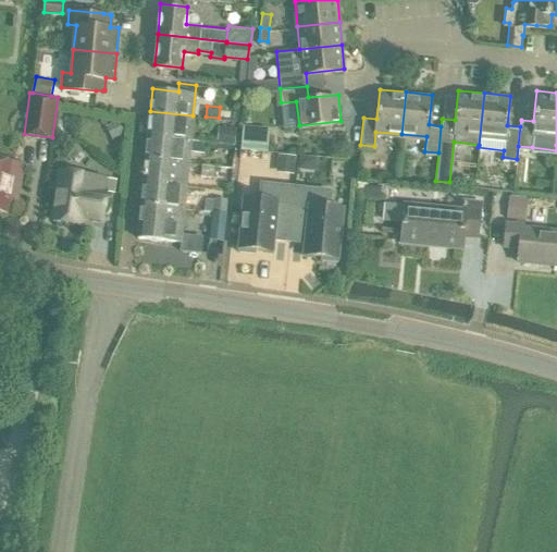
[(190,138),(193,115),(150,111),(148,134),(190,138)]
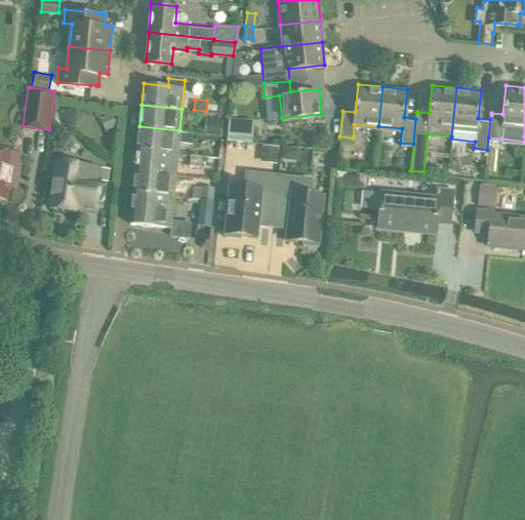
[(111,111),(99,116),(106,128),(116,122),(111,111)]
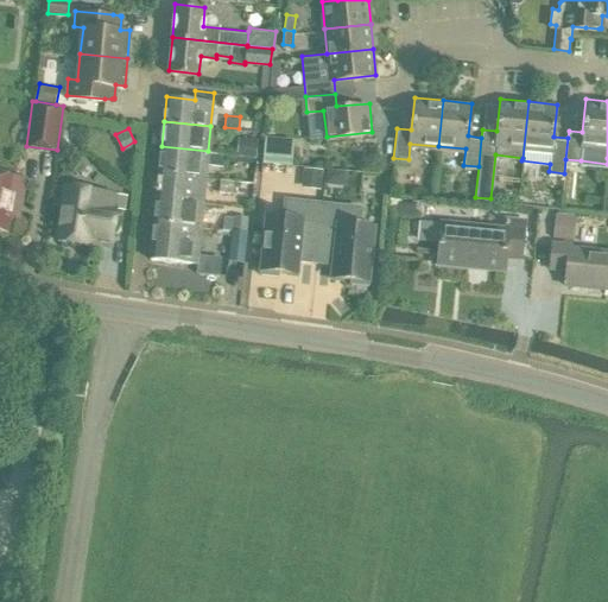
[(264,133),(263,162),(292,163),(293,134),(264,133)]
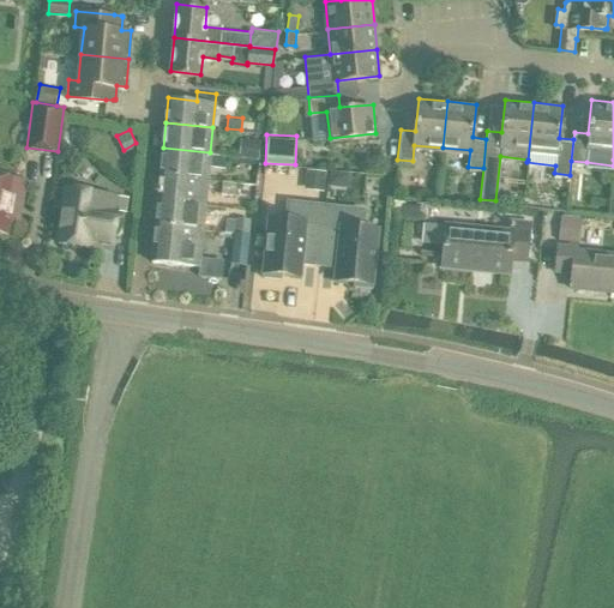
[(241,136),(239,154),(258,156),(260,138),(241,136)]
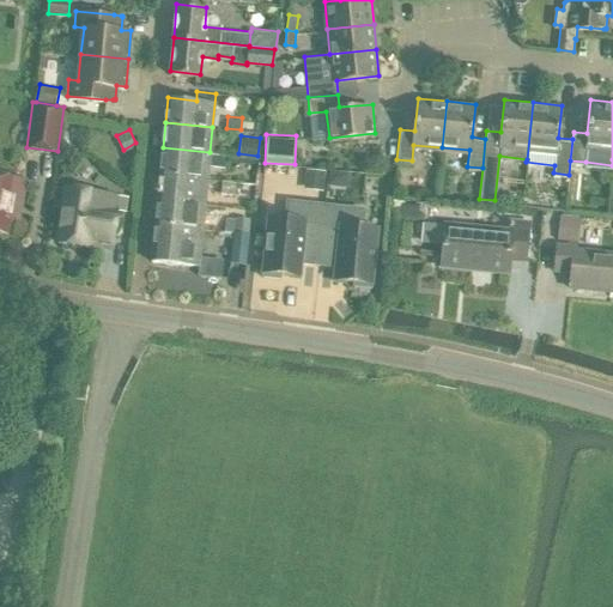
[(225,153),(210,152),(163,147),(161,171),(207,176),(208,165),(224,167),(225,153)]
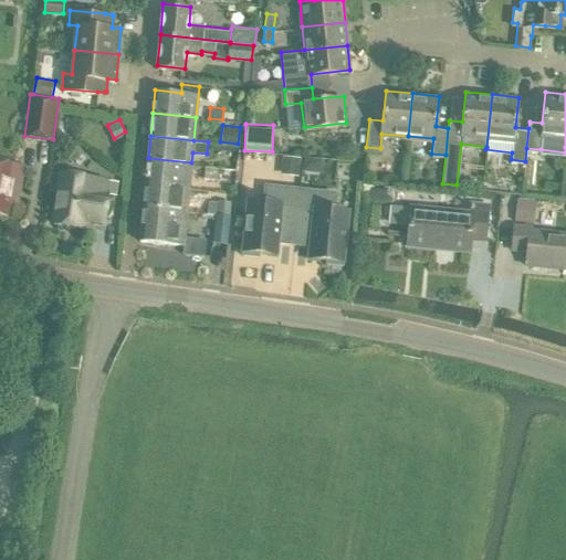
[(282,154),(281,171),(299,173),(301,156),(282,154)]
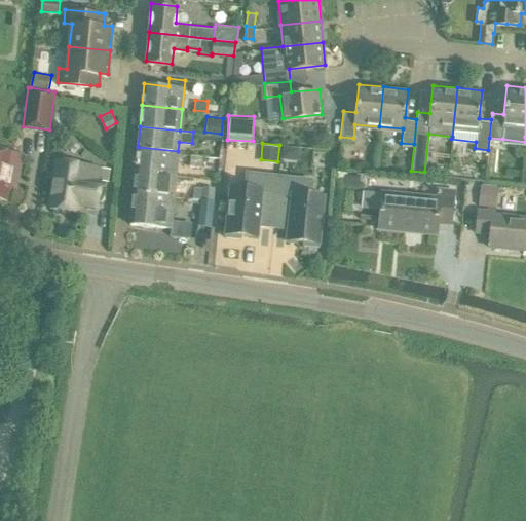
[(282,144),(280,156),(298,158),(299,145),(282,144)]
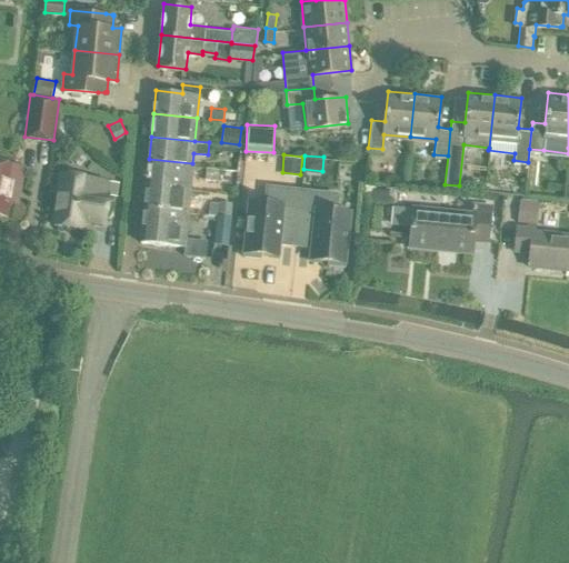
[(190,187),(192,163),(149,159),(147,182),(190,187)]
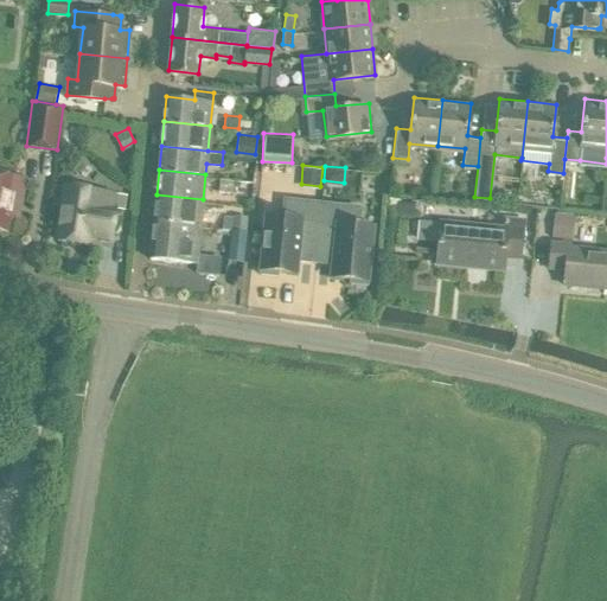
[(21,196),(25,176),(0,171),(0,225),(7,228),(13,193),(21,196)]
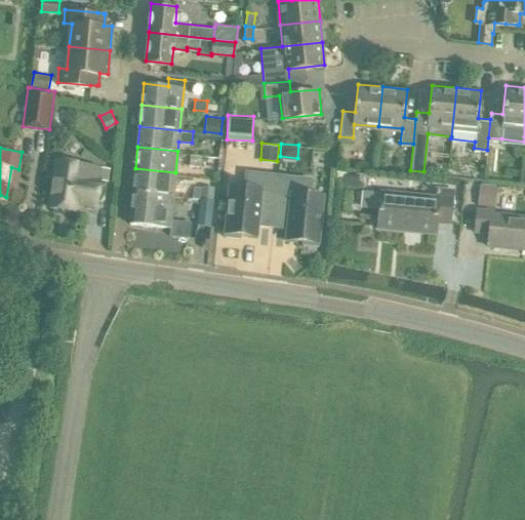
[(201,164),(202,154),(190,153),(189,163),(201,164)]
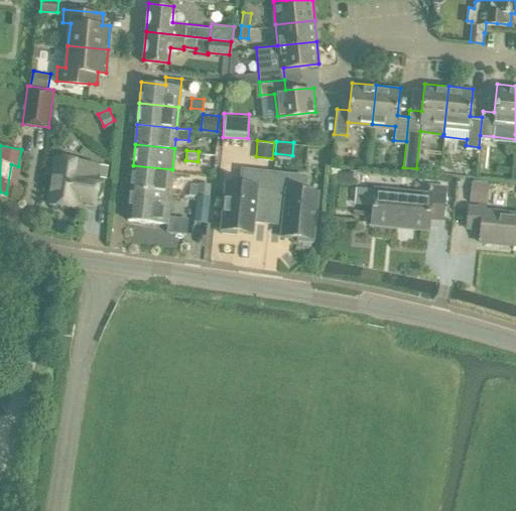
[(106,177),(108,163),(55,156),(48,202),(75,206),(76,198),(95,201),(99,176),(106,177)]
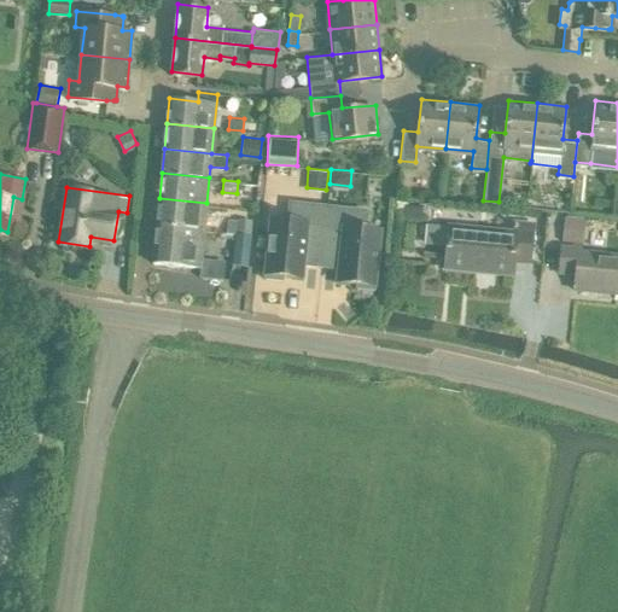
[(204,228),(207,203),(159,198),(157,223),(204,228)]
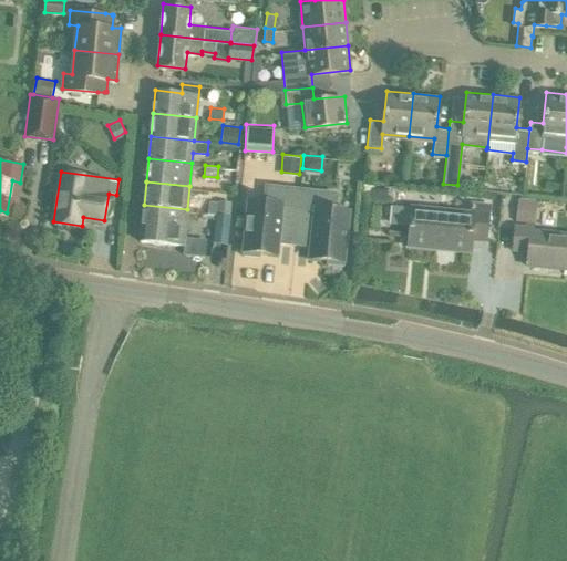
[(295,242),(300,187),(265,183),(264,200),(248,199),(243,253),(259,255),(259,251),(277,252),(278,240),(295,242)]
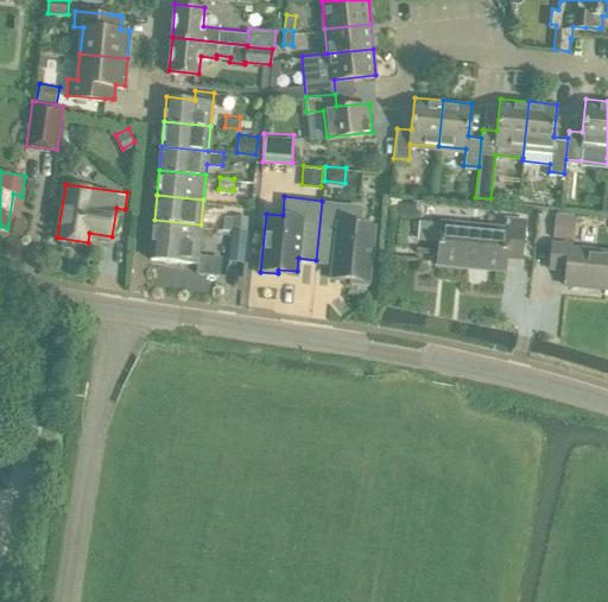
[(397,197),(396,207),(415,209),(416,198),(397,197)]
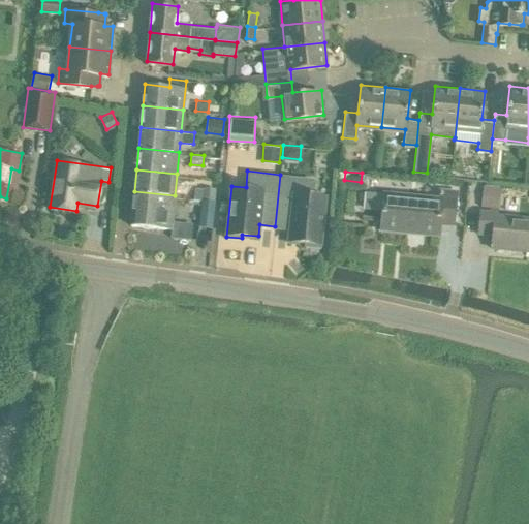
[(320,246),(325,195),(311,194),(312,178),(280,175),(275,226),(289,227),(288,239),(297,240),(305,241),(305,245),(320,246)]
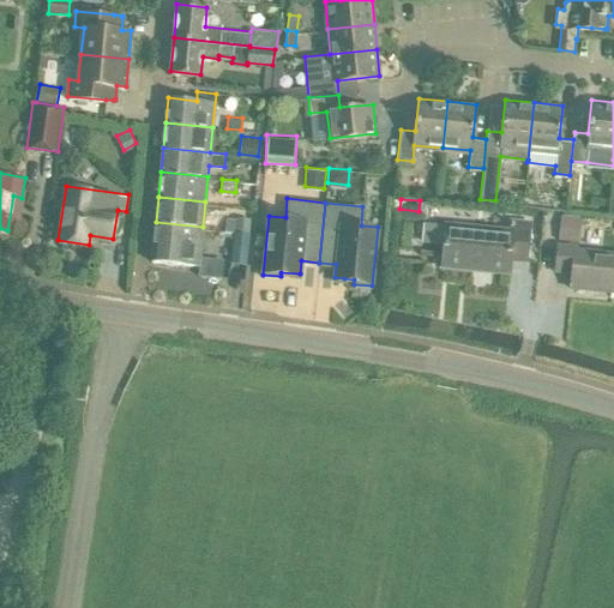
[(561,214),(559,238),(579,240),(583,216),(561,214)]
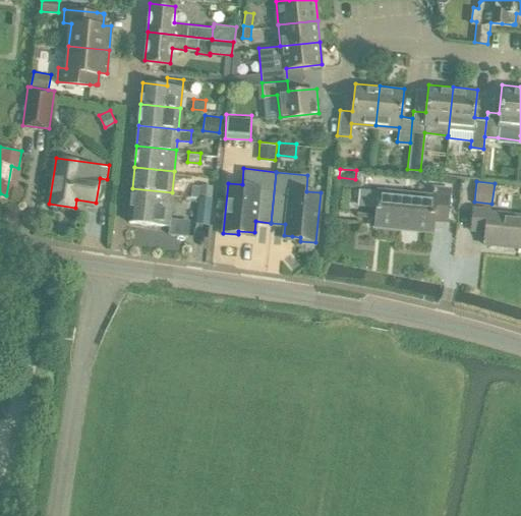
[(212,184),(199,183),(198,194),(211,195),(212,184)]
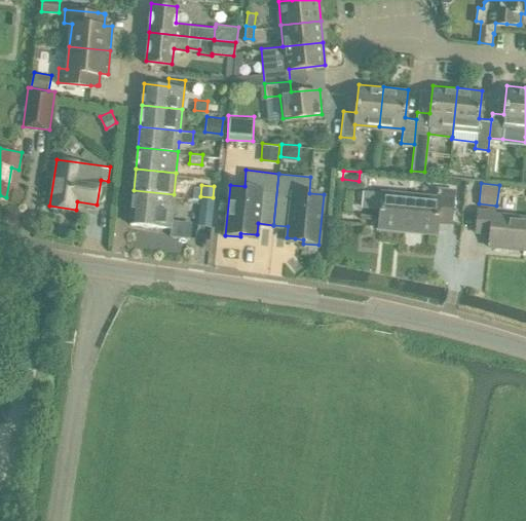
[(450,221),(453,190),(439,188),(438,196),(381,191),(378,225),(405,227),(405,224),(438,227),(437,230),(438,230),(439,220),(450,221)]
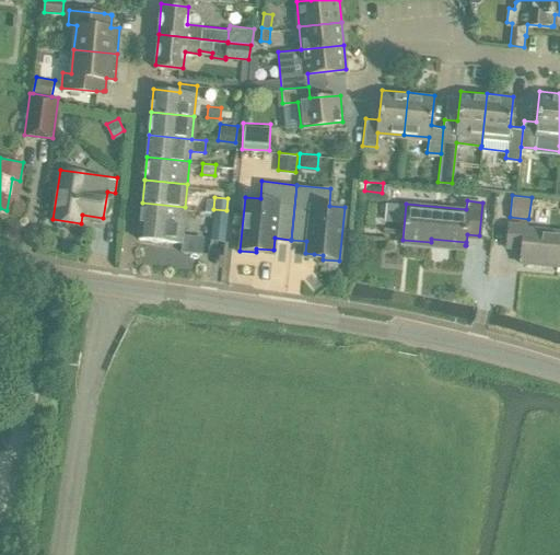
[(182,240),(183,232),(185,207),(142,203),(139,235),(182,240)]
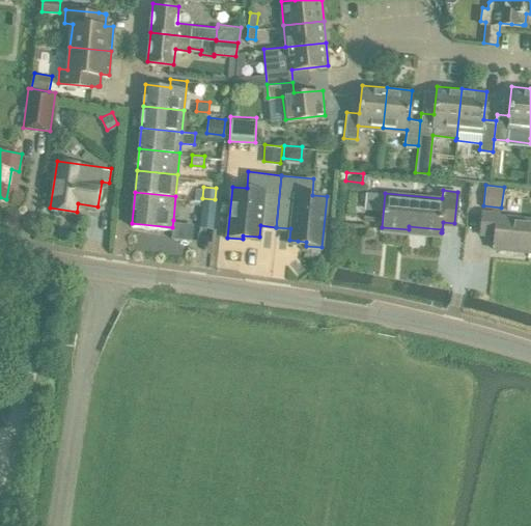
[(213,226),(216,200),(215,200),(215,199),(202,198),(199,224),(213,226)]
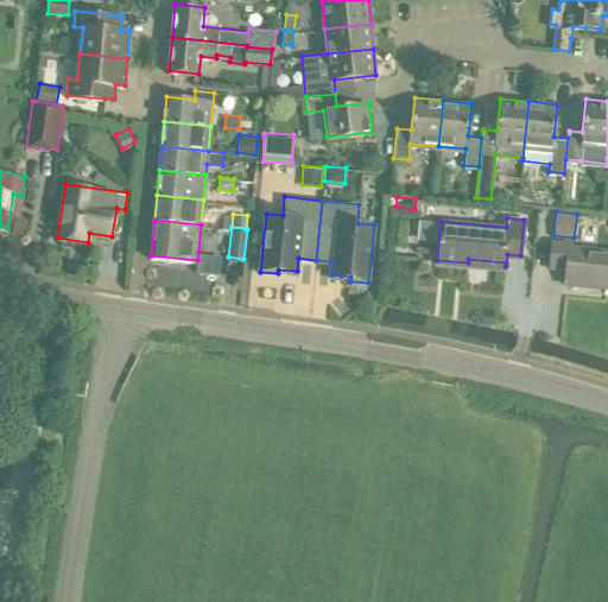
[(607,285),(607,249),(570,246),(570,242),(553,241),(551,265),(568,266),(567,282),(607,285)]
